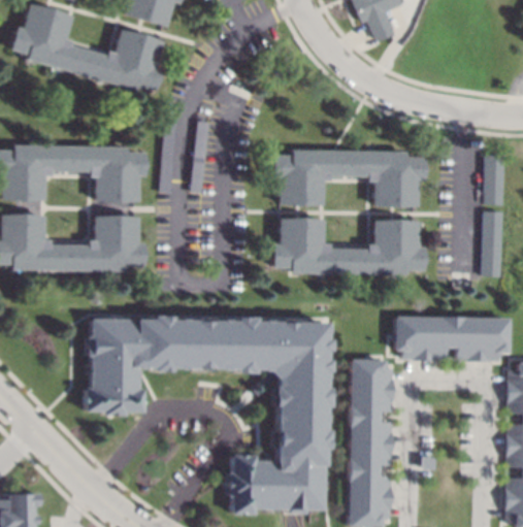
[(181,0),(180,4),(173,2),(166,27),(164,26),(124,14),(127,0),(181,0)]
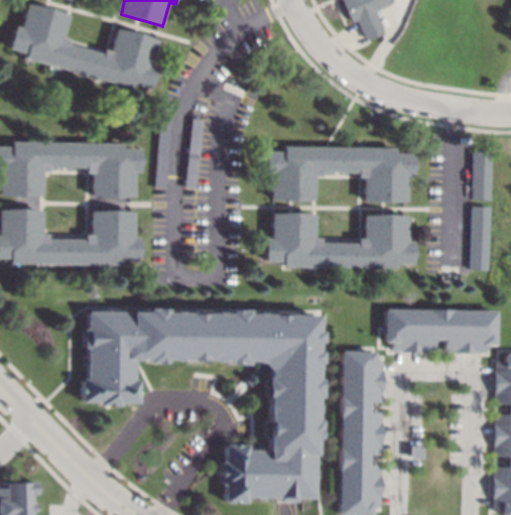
[(391,0),(394,5),(378,11),(387,32),(386,32),(368,40),(367,38),(361,24),(360,20),(354,22),(344,0),(391,0)]
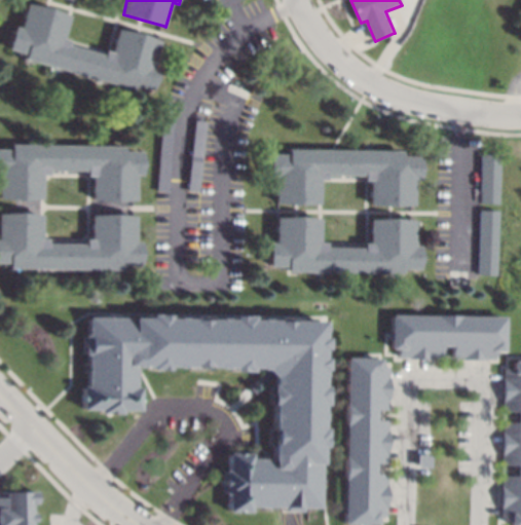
[(72,15),(66,39),(71,41),(70,45),(106,55),(107,51),(113,52),(120,30),(160,41),(162,42),(156,66),(161,68),(154,90),(137,85),(136,90),(27,60),(28,54),(10,49),(17,27),(23,29),(30,4),(72,15)]
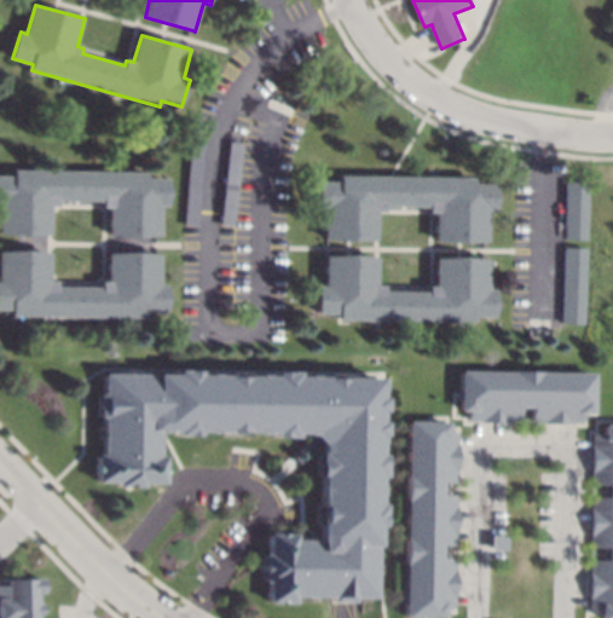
[(198,142),(208,143),(204,191),(202,227),(190,226),(189,226),(195,142),(198,142)]
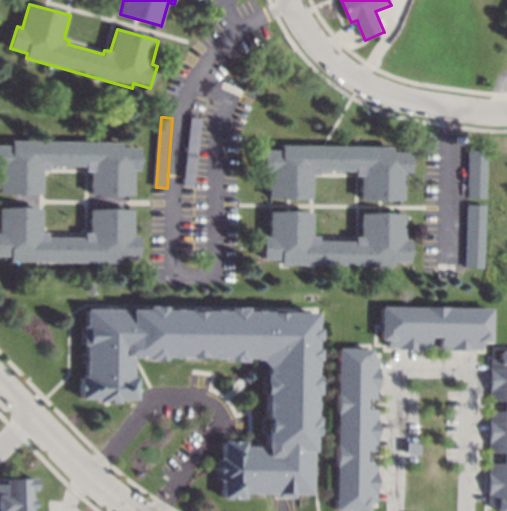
[(204,118),(200,153),(196,188),(185,186),(193,117),(204,118)]
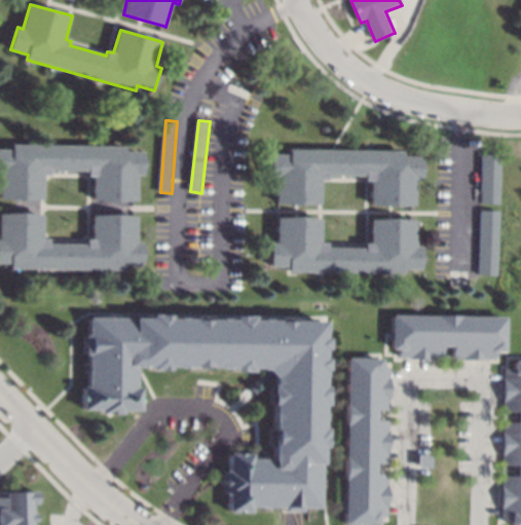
[(126,151),(145,152),(144,176),(138,176),(138,200),(136,200),(94,200),(95,177),(88,177),(88,172),(49,171),(49,175),(44,175),(44,199),(0,198),(0,149),(13,149),(13,145),(126,147),(126,151)]
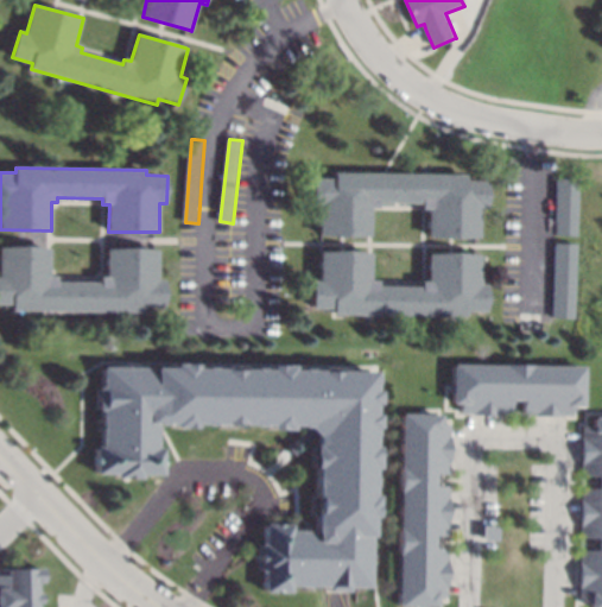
[(467,181),(488,181),(488,208),(481,208),(481,238),(477,238),(430,236),(430,210),(423,210),(423,203),(379,202),(379,208),(373,208),(372,236),(324,235),(321,235),(322,206),(315,206),(315,178),(337,178),(337,172),(467,175),(467,181)]
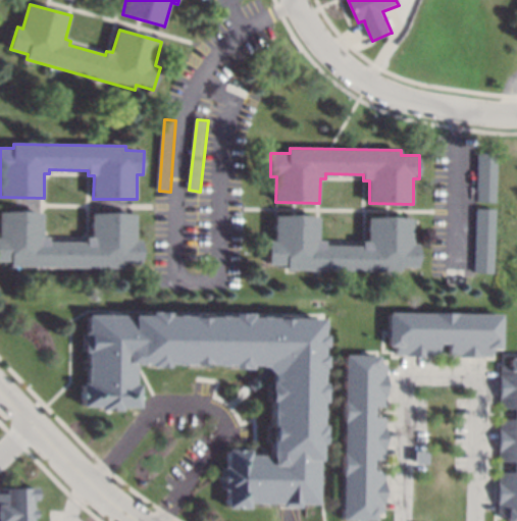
[(483,153),(500,154),(499,180),(498,203),(481,202),(479,202),(481,153),(483,153)]
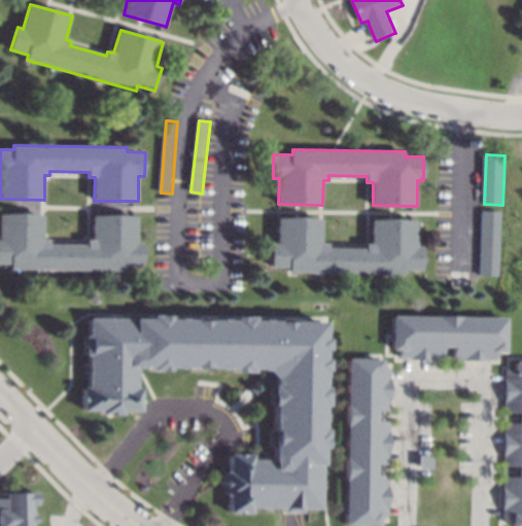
[(486,211),(502,211),(500,246),(499,276),(483,276),(481,276),(484,211),(486,211)]
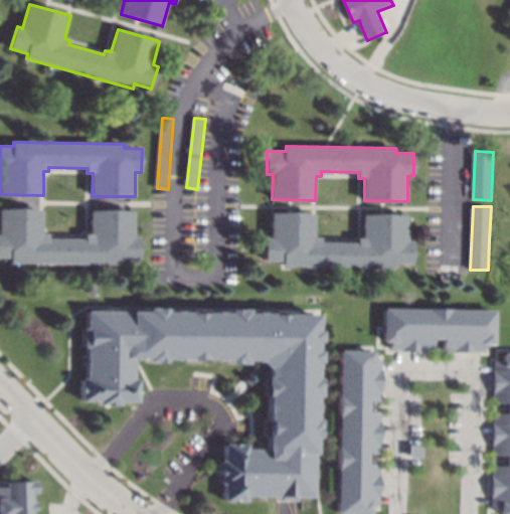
[(135,237),(140,237),(140,261),(122,260),(122,265),(11,263),(11,259),(0,258),(0,210),(43,210),(42,233),(48,234),(48,238),(86,239),(86,234),(91,235),(92,211),(133,212),(135,212),(135,237)]
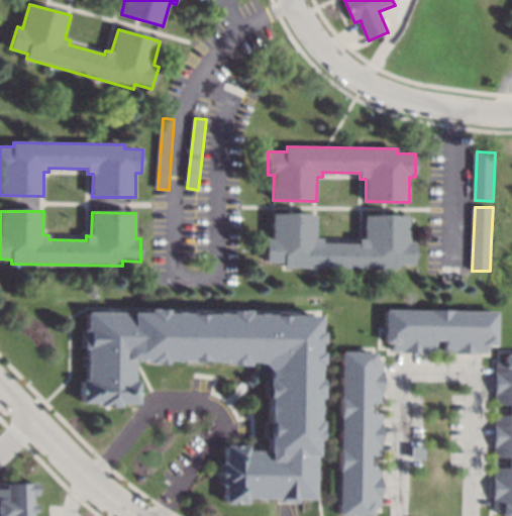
[(409,241),(415,242),(415,266),(397,265),(396,270),(285,268),(286,263),(285,263),(268,262),(268,238),(274,239),(274,214),(277,214),(318,215),(317,238),(323,238),(323,243),(360,244),(360,239),(366,239),(366,216),(406,217),(410,217),(409,241)]
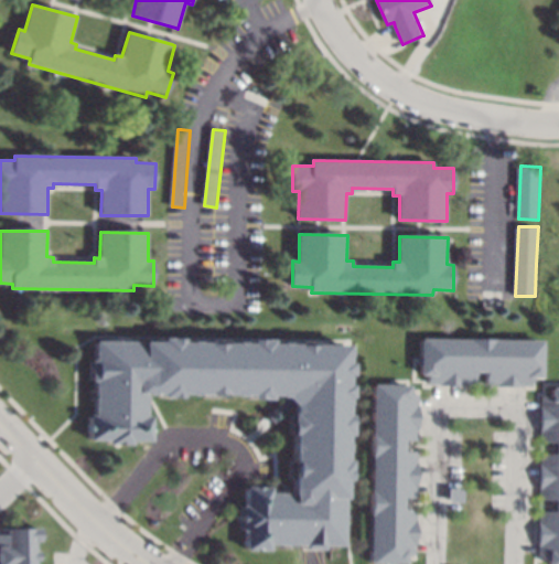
[(273,344),(348,344),(348,364),(353,364),(353,375),(348,375),(348,386),(352,386),(352,398),(348,398),(348,416),(352,416),(352,436),(348,436),(347,461),(352,461),(352,480),(346,480),(345,546),(337,546),(330,546),(326,546),(326,550),(311,550),(307,550),(307,545),(304,545),(272,545),(272,551),(248,551),(248,532),(244,532),(244,507),(248,507),(248,487),(272,487),(272,495),(296,495),(297,435),(292,435),(292,414),(296,414),(296,405),(276,424),(270,416),(289,396),(272,395),(271,400),(251,400),(251,395),(181,394),(181,398),(161,398),(161,394),(151,394),(151,395),(147,395),(147,417),(152,417),(152,442),(132,440),(132,445),(108,444),(108,442),(88,440),(89,415),(95,415),(96,382),(92,382),(93,360),(96,360),(97,341),(161,342),(161,339),(182,339),(182,342),(253,343),(253,340),(273,340),(273,344)]
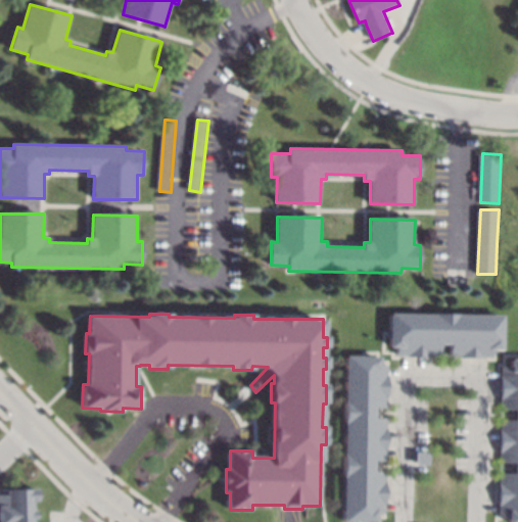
[(392,315),(502,319),(501,357),(452,356),(452,346),(443,346),(442,356),(391,353),(392,315)]
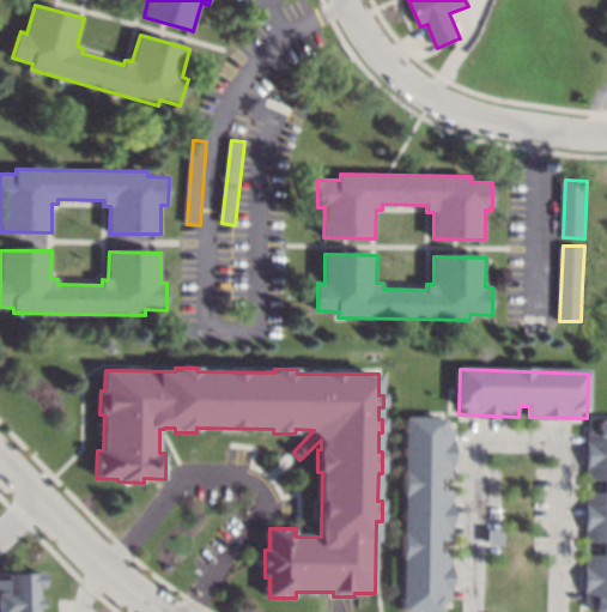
[(407,419),(459,419),(457,479),(444,479),(444,490),(456,490),(455,541),(442,541),(442,553),(454,553),(454,611),(406,611),(407,419)]
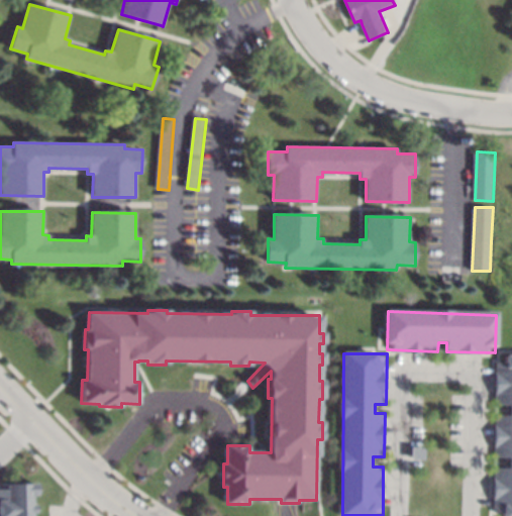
[(503,515),(504,512),(495,512),(495,506),(495,473),(495,468),(507,468),(508,458),(496,458),(496,453),(497,420),(497,415),(508,415),(509,405),(497,405),(497,401),(497,367),(498,363),(506,363),(506,355),(511,355),(511,515),(503,515)]
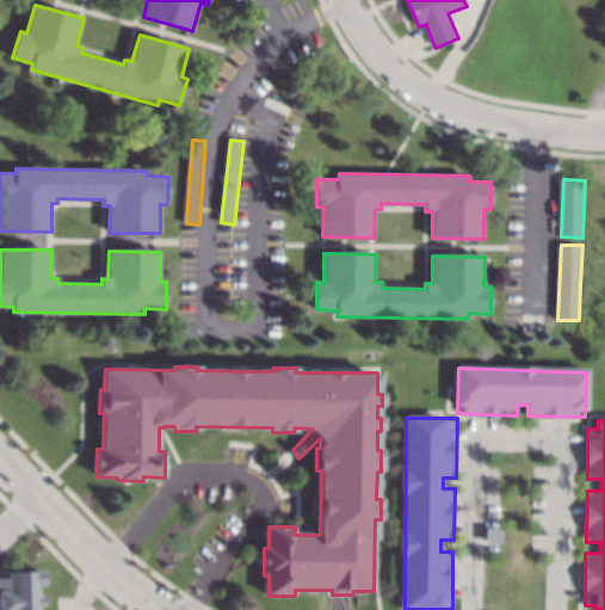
[(43,586),(38,586),(39,596),(41,596),(41,604),(39,604),(39,609),(0,609),(0,574),(6,574),(6,572),(42,571),(43,586)]
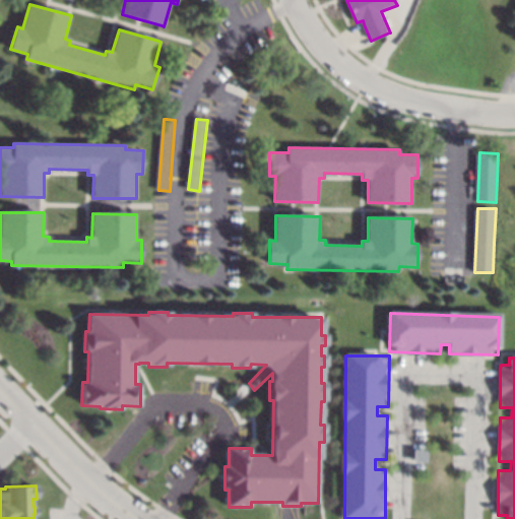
All buildings are outlined.
